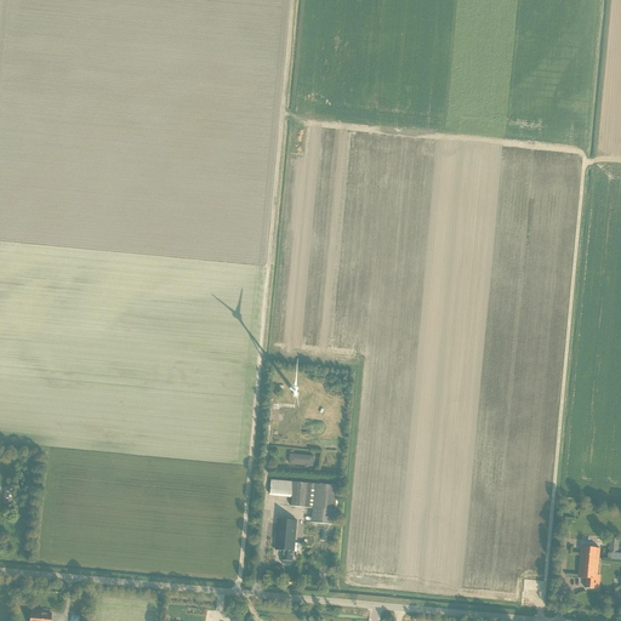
[(273,442),(273,446),(308,448),(308,439),(285,438),(285,442),(273,442)]
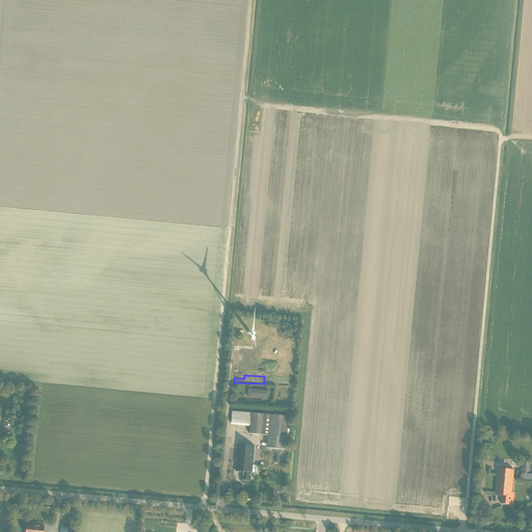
[(248,389),(248,397),(262,399),(262,400),(265,400),(265,399),(266,399),(268,399),(268,391),(267,391),(248,389)]
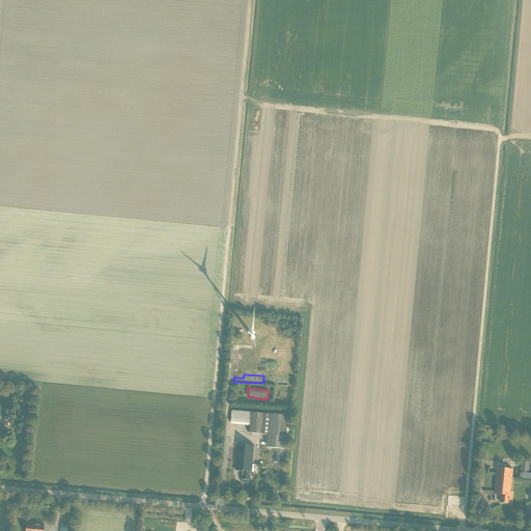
[(251,412),(232,411),(230,424),(250,425),(249,432),(268,435),(267,447),(286,448),(289,416),(251,412)]
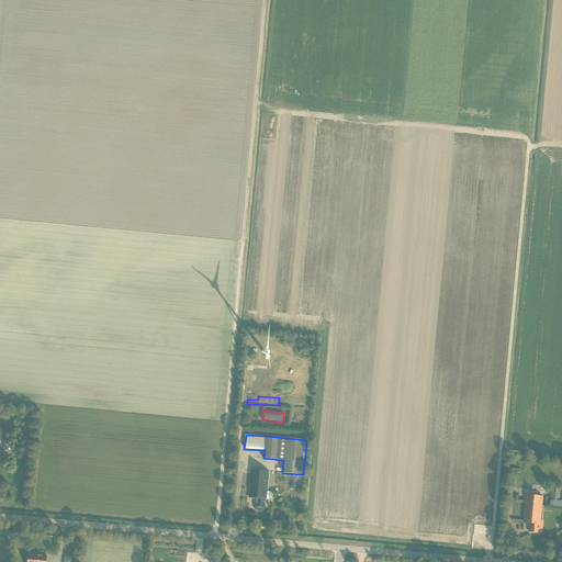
[(3,456),(12,456),(13,441),(6,440),(3,456)]
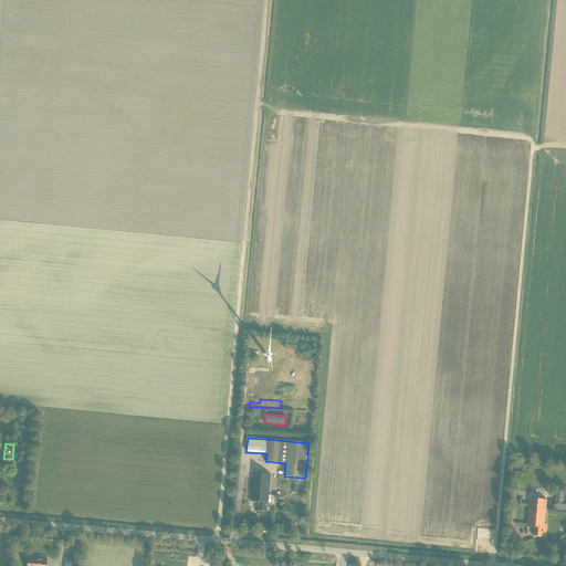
[(269,502),(271,474),(254,473),(251,502),(259,502),(258,511),(258,514),(266,514),(266,511),(268,502),(269,502)]
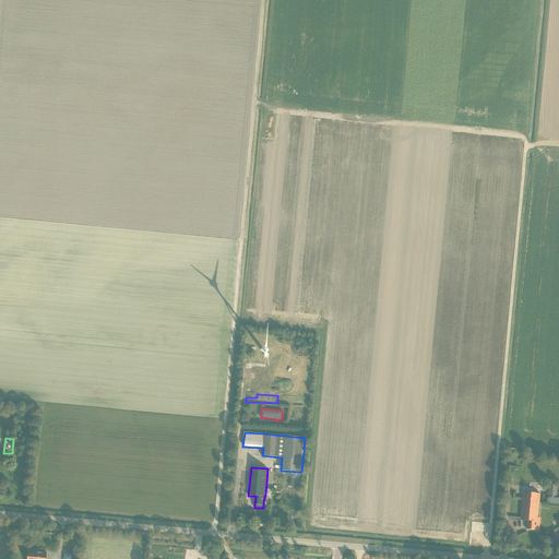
[(548,497),(557,498),(558,485),(549,484),(548,497)]
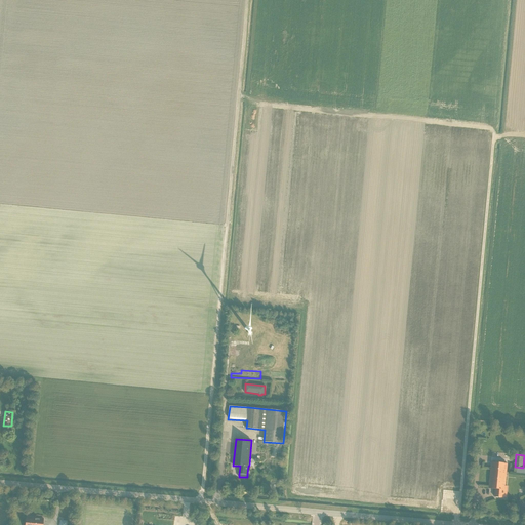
[(491,461),(489,489),(495,489),(495,497),(503,498),(503,495),(507,495),(508,488),(506,488),(506,486),(508,463),(491,461)]
